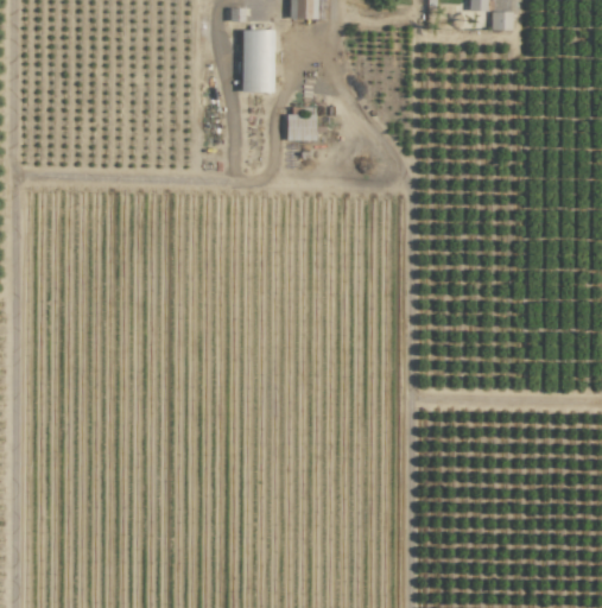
[(291,0),(291,18),(318,19),(318,0),(291,0)]
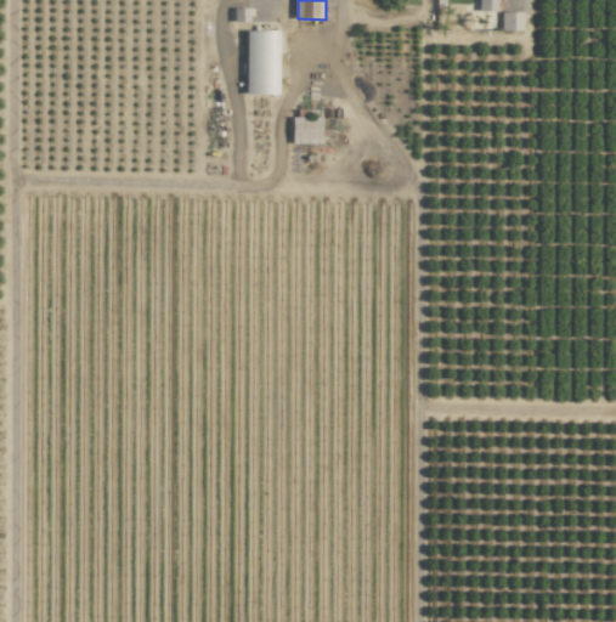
[(501,11),(499,0),(482,0),(484,11),(501,11)]
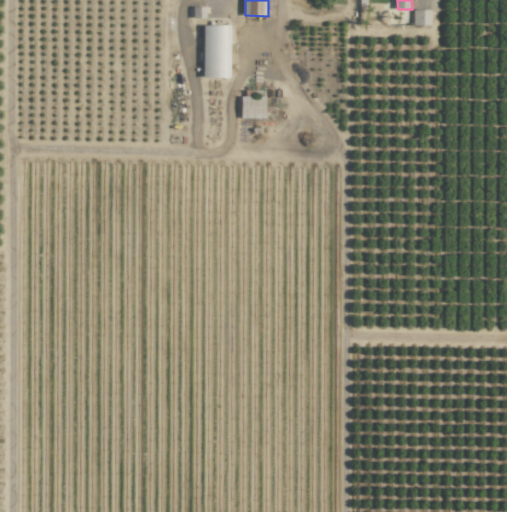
[(434,10),(416,10),(416,25),(433,25),(434,10)]
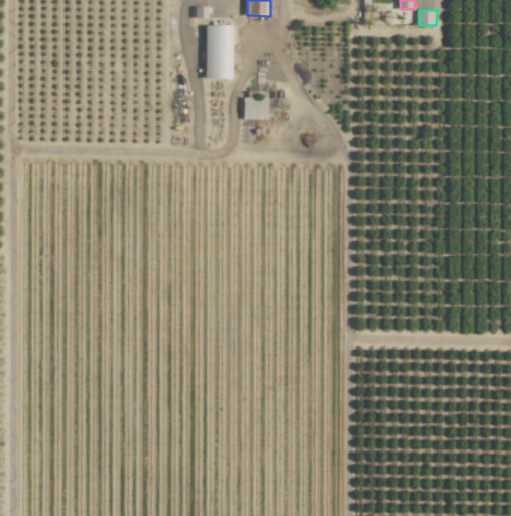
[(234,25),(207,25),(207,79),(234,79),(234,25)]
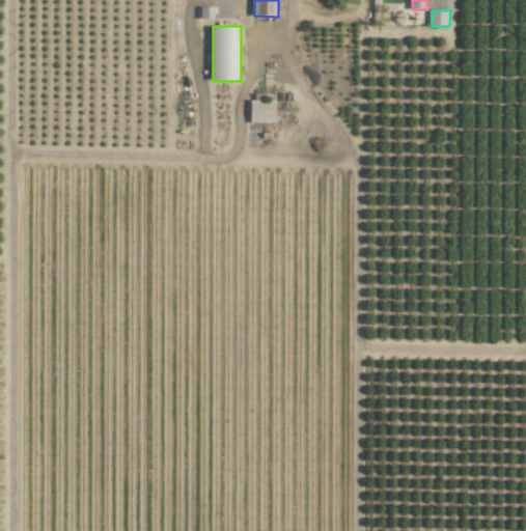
[(278,122),(277,100),(252,100),(252,122),(278,122)]
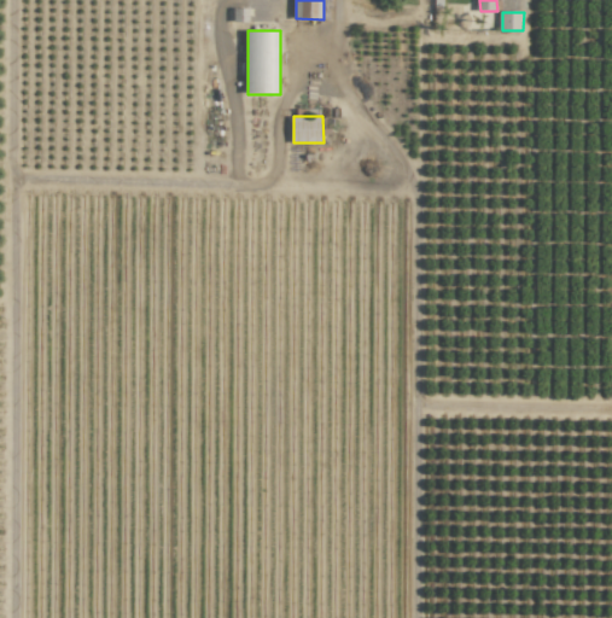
All buildings are outlined.
